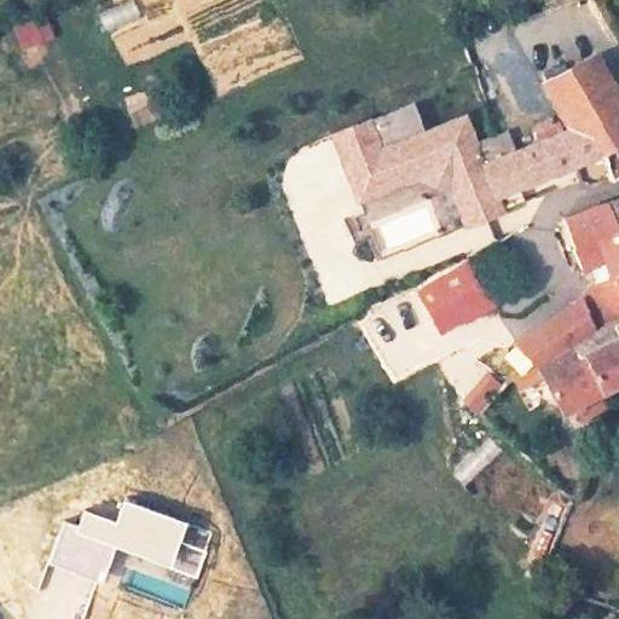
[(618,96),(595,56),(547,82),(571,127),(559,132),(553,120),(536,127),(542,139),(520,149),(512,132),(475,148),(496,196),(577,165),(583,190),(611,183),(618,177),(618,96)]
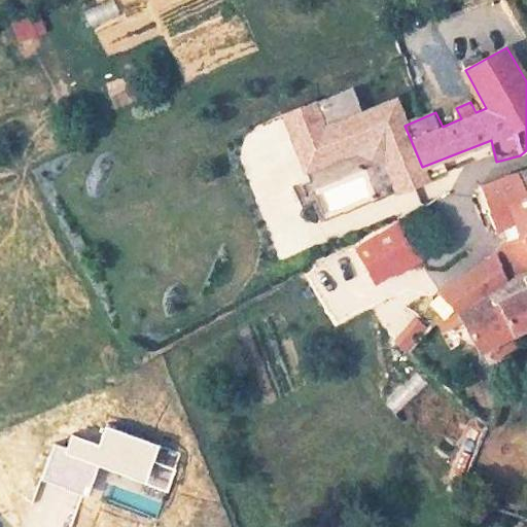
[(322,129),(361,114),(352,90),(314,103),(322,129)]
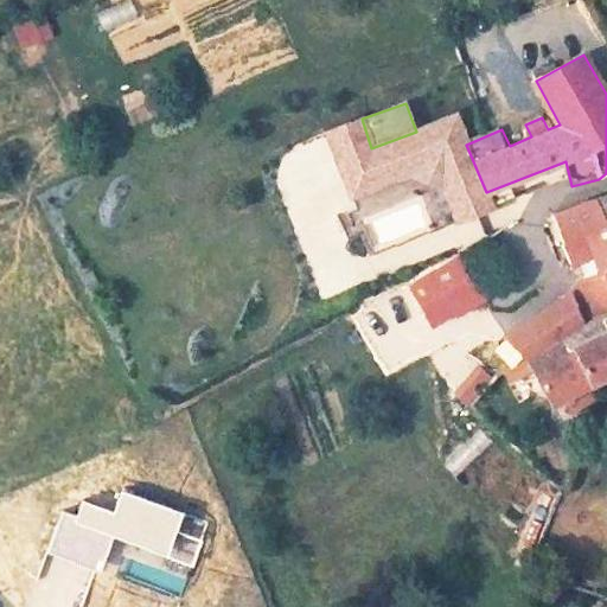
[(486,192),(466,145),(454,116),(416,132),(371,148),(362,119),(325,133),(350,196),(411,171),(440,183),(455,221),(491,206),(486,192)]
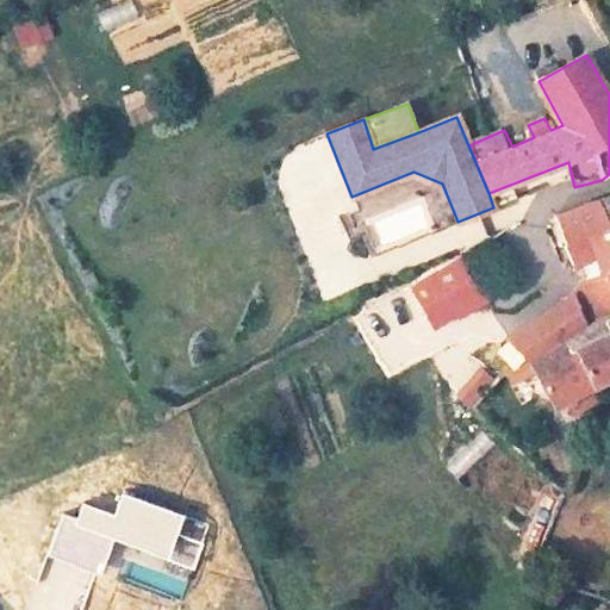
[(609,221),(609,197),(599,201),(609,222),(609,221)]
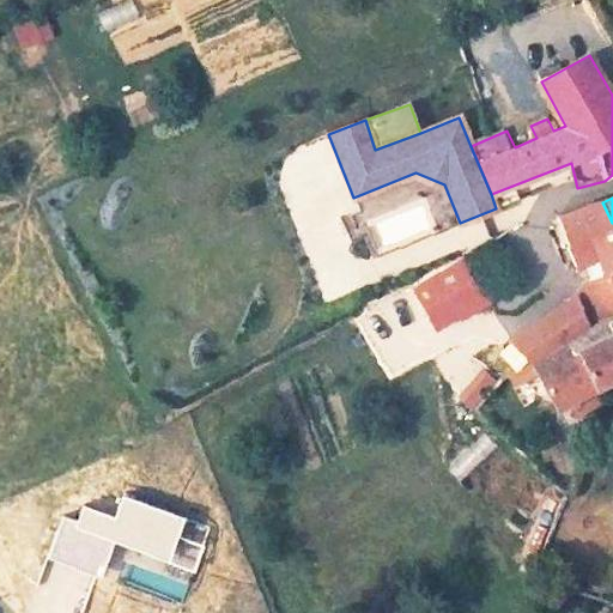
[(612,222),(612,223),(602,202),(557,217),(576,267),(584,262),(599,255),(606,273),(589,278),(588,278),(575,296),(575,297),(511,338),(532,363),(558,408),(612,383),(612,222)]
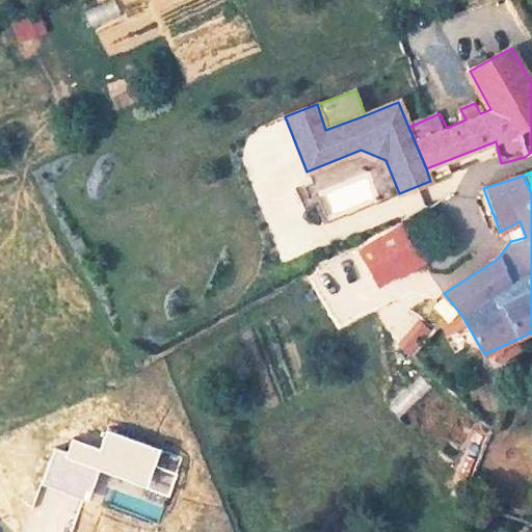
[(444,211),(437,200),(427,206),(434,217),(444,211)]
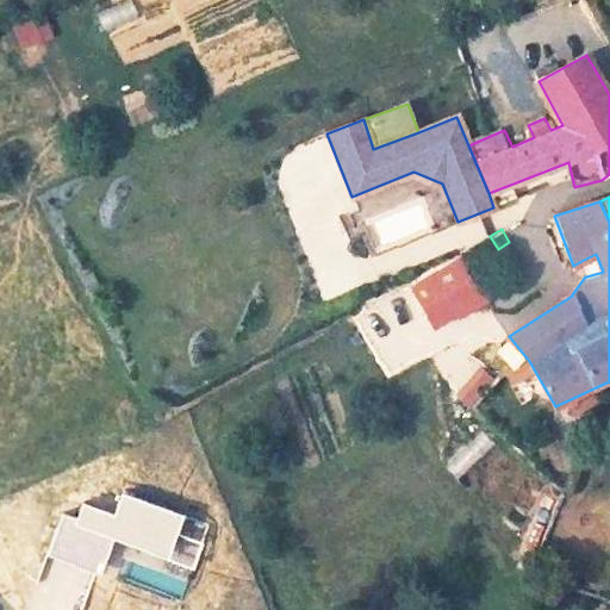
[(596,254),(582,261),(586,277),(603,272),(596,254)]
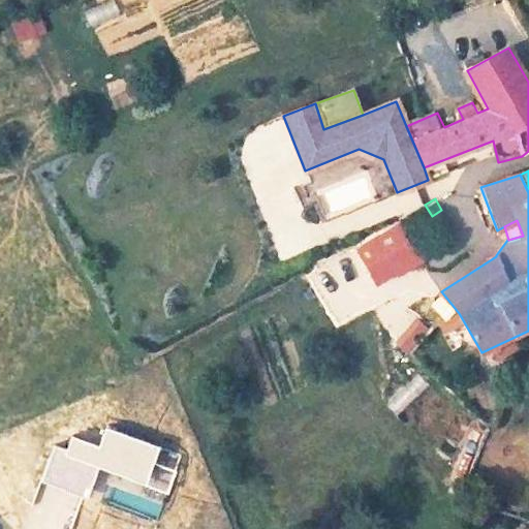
[(374,283),(419,257),(400,223),(354,248),(374,283)]
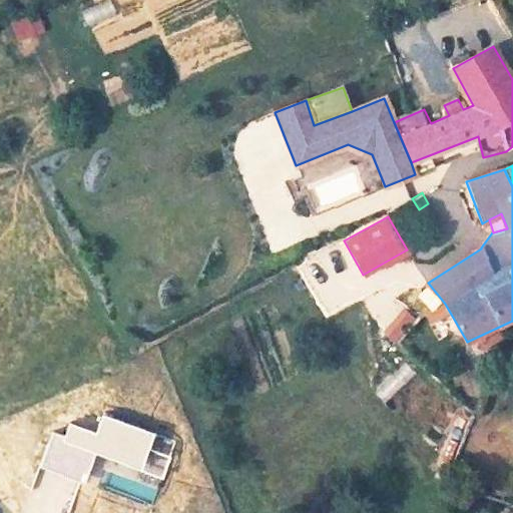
[(445,304),(428,283),(420,289),(424,294),(425,293),(437,308),(445,304)]
